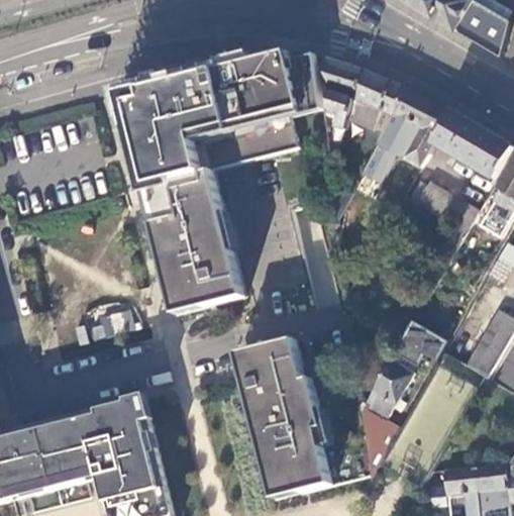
[(401,0),(422,12),(498,55),(513,22),(513,20),(475,0),(401,0)]
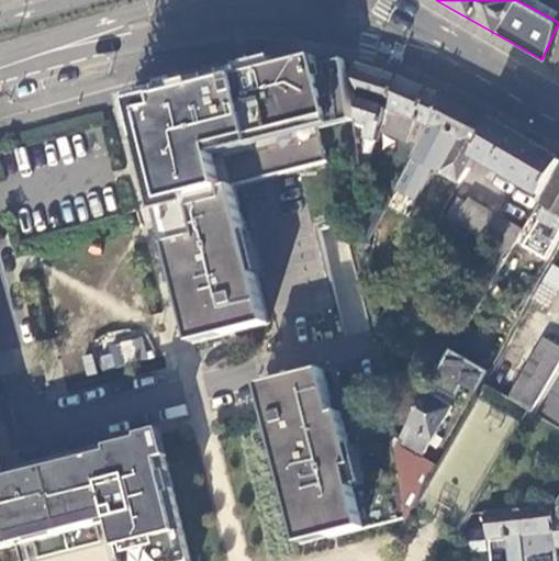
[(350,118),(342,58),(314,64),(312,55),(282,63),(250,70),(233,75),(234,77),(225,79),(224,77),(215,79),(208,81),(209,86),(196,89),(194,85),(176,90),(127,102),(187,326),(199,323),(202,332),(220,327),(221,333),(265,322),(252,270),(246,272),(243,260),(244,259),(242,253),(236,233),(242,232),(230,183),(323,159),(313,119),(347,110),(348,118),(350,118)]
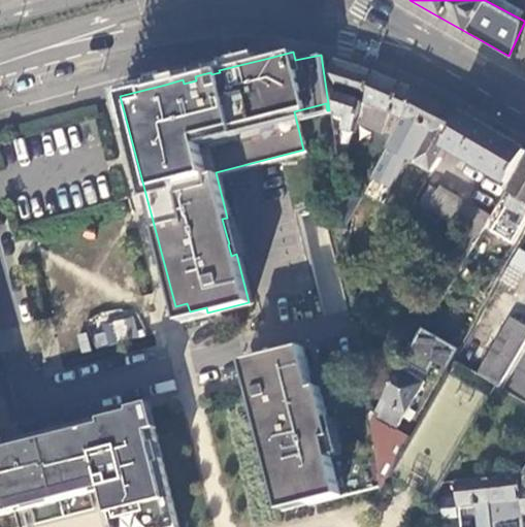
[(351,130),(369,71),(348,64),(330,58),(331,90),(335,91),(334,112),(346,116),(343,128),(351,130)]
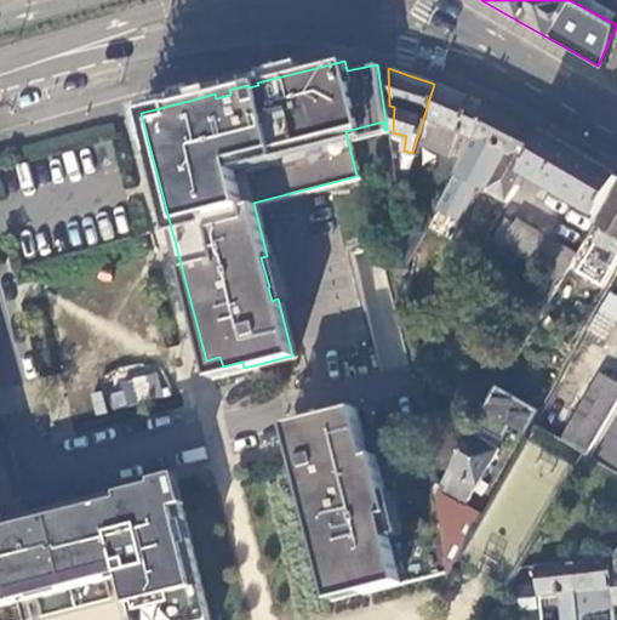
[(470,134),(486,104),(460,95),(434,84),(412,153),(426,157),(430,143),(451,152),(458,135),(469,138),(470,134)]
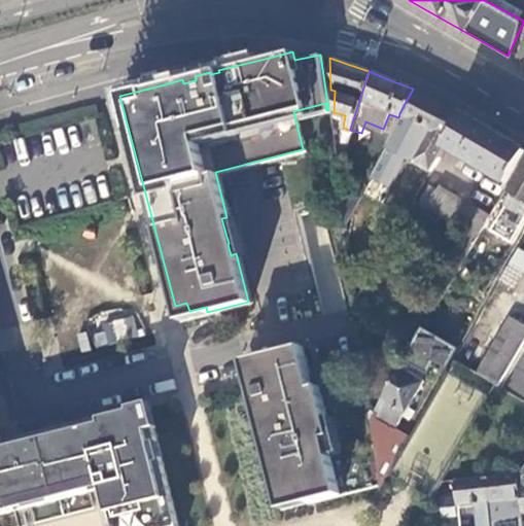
[(444,146),(462,114),(430,98),(413,89),(399,113),(421,125),(432,131),(424,145),(421,143),(412,161),(428,170),(444,146)]
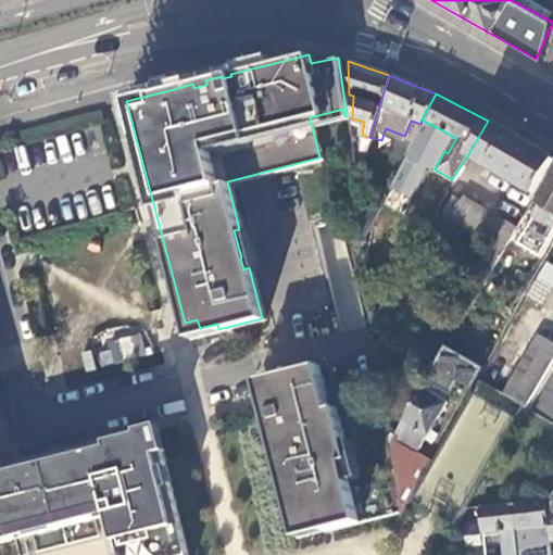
[(444,131),(422,120),(420,124),(397,168),(418,179),(425,167),(414,161),(422,148),(432,153),(444,131)]
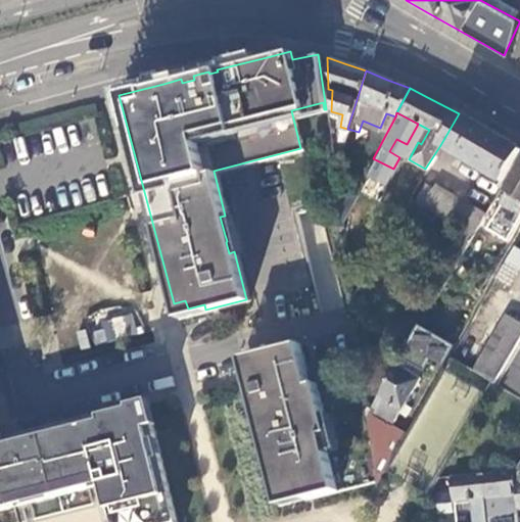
[(503,182),(519,152),(519,148),(505,140),(474,123),(459,113),(440,145),(501,181),(503,182)]
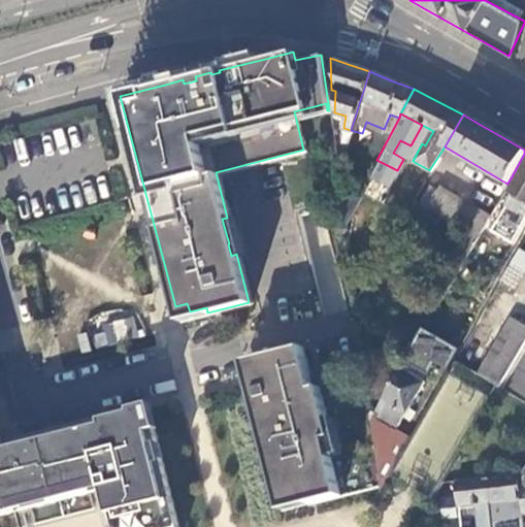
[(345,146),(351,130),(343,128),(340,145),(345,146)]
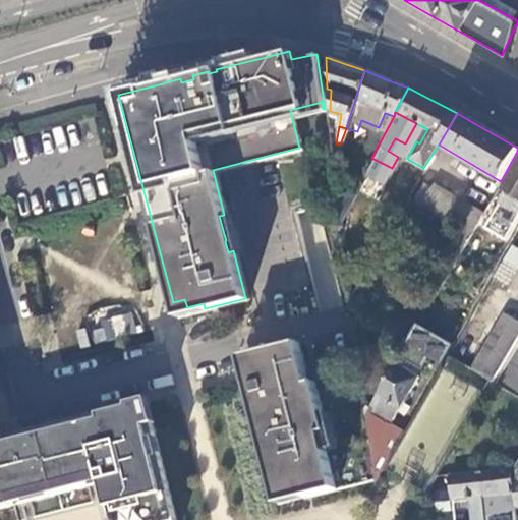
[(517,152),(501,181),(499,180),(495,185),(497,186),(506,191),(487,223),(507,234),(517,216),(517,152)]
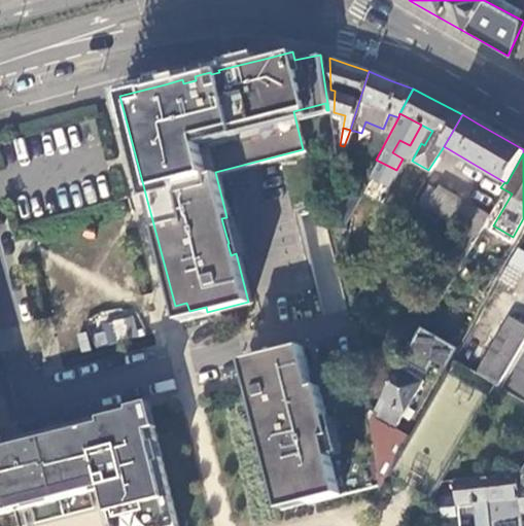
[(396,170),(376,160),(368,174),(388,185),(396,170)]
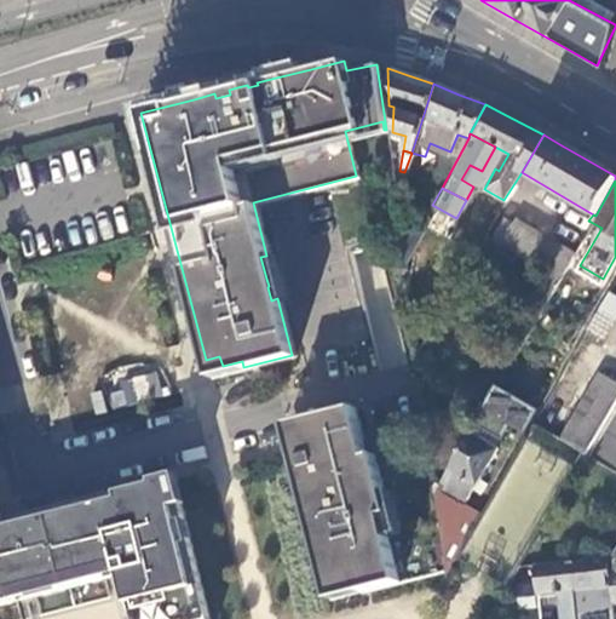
[(558,278),(574,252),(517,219),(514,224),(502,218),(491,240),(543,270),(558,278)]
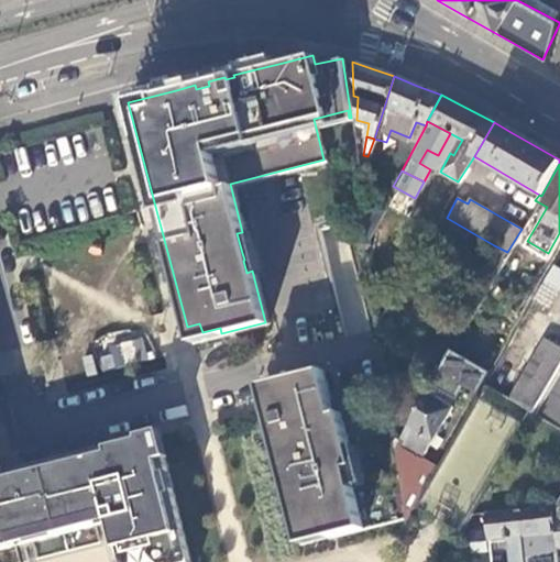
[(383,208),(363,205),(368,237),(368,235),(383,208)]
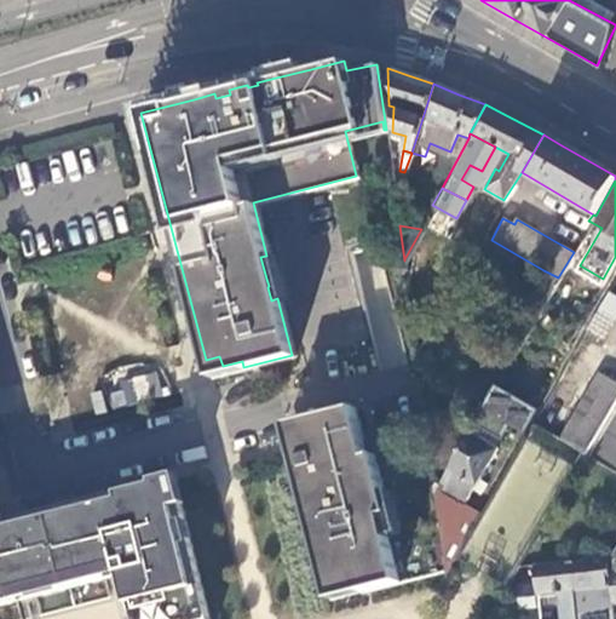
[(540,308),(558,278),(543,270),(519,310),(524,313),(534,319),(540,308)]
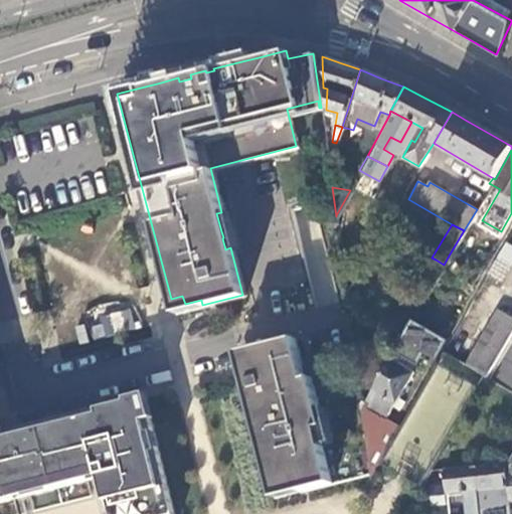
[(511,246),(504,242),(486,274),(499,281),(511,257),(511,246)]
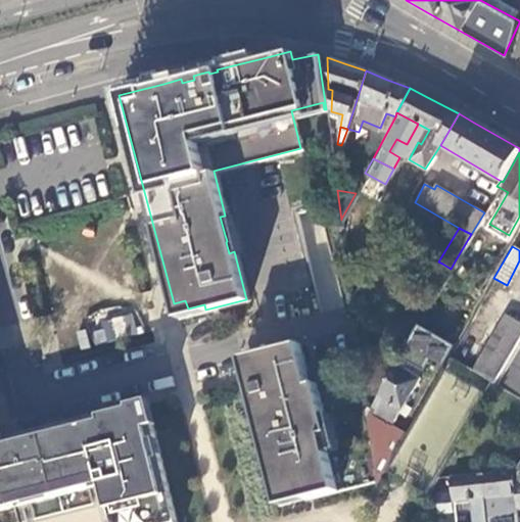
[(466,266),(456,259),(451,269),(448,272),(459,278),(466,266)]
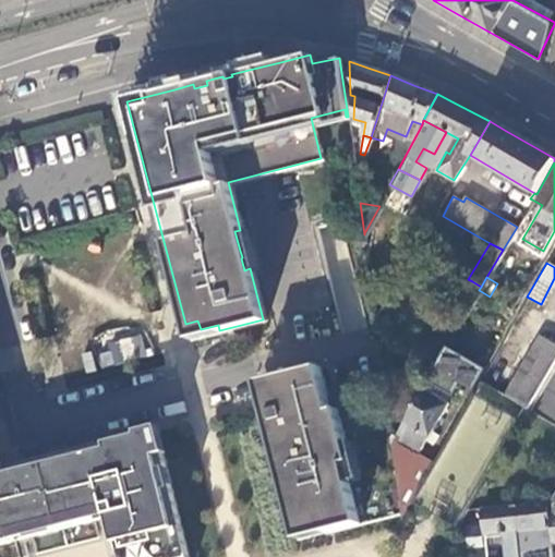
[(479,290),(481,287),(472,281),(442,330),(451,336),(479,290)]
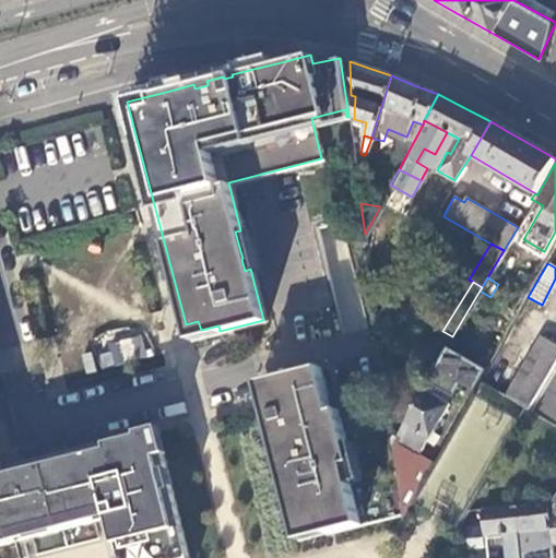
[(527,410),(555,357),(555,345),(539,335),(504,395),(527,410)]
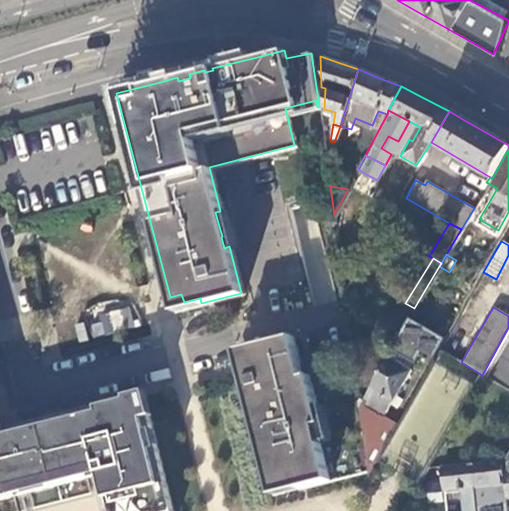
[(298,360),(292,334),(241,347),(255,399),(248,401),(269,480),(280,477),(283,485),(297,481),(298,486),(329,478),(315,423),(321,422),(308,373),(302,375),(298,360)]
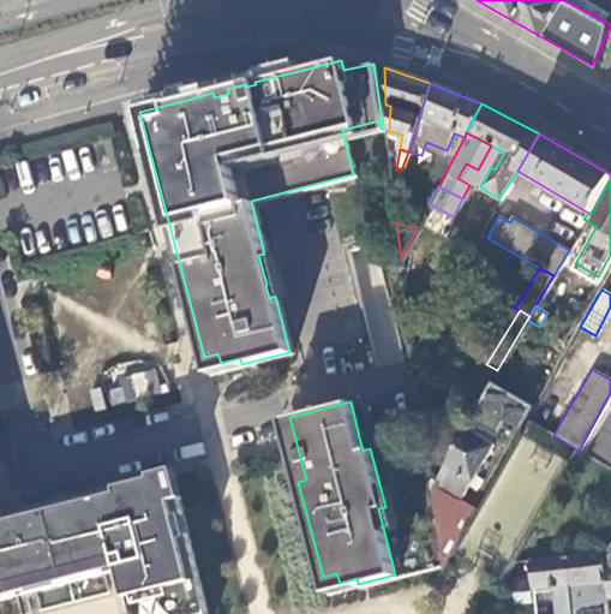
[(475,407),(433,480),(441,529),(442,526),(457,500),(502,423),(475,407)]
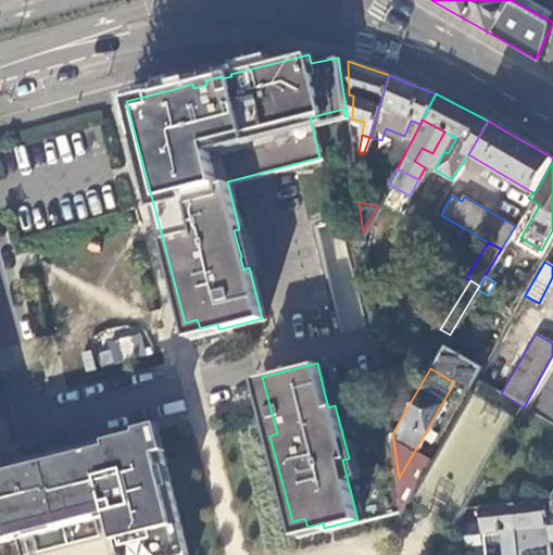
[(552,395),(538,392),(532,411),(552,416),(552,395)]
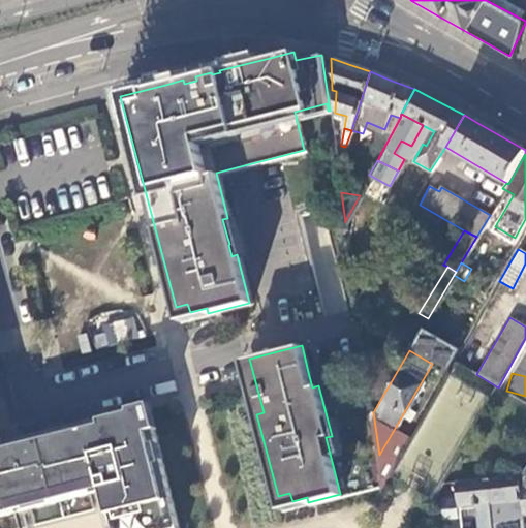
[(0,514),(103,489),(113,527),(178,527),(148,408),(86,423),(20,440),(0,444),(0,514)]
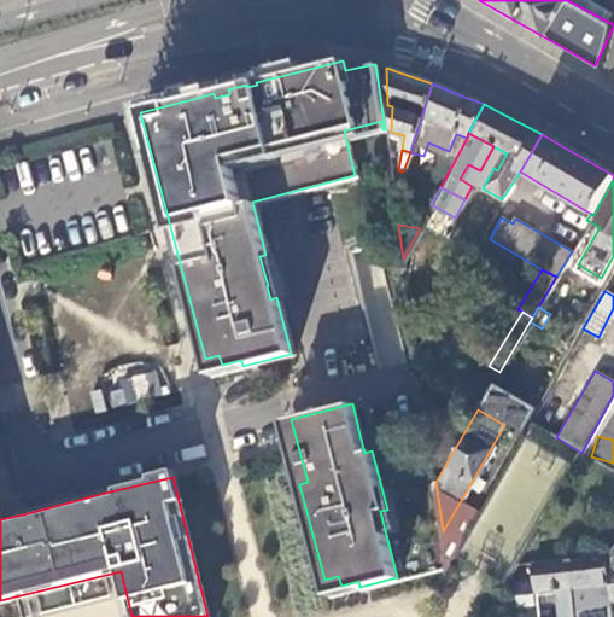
[(460,502),(444,529),(461,540),(478,511),(460,502)]
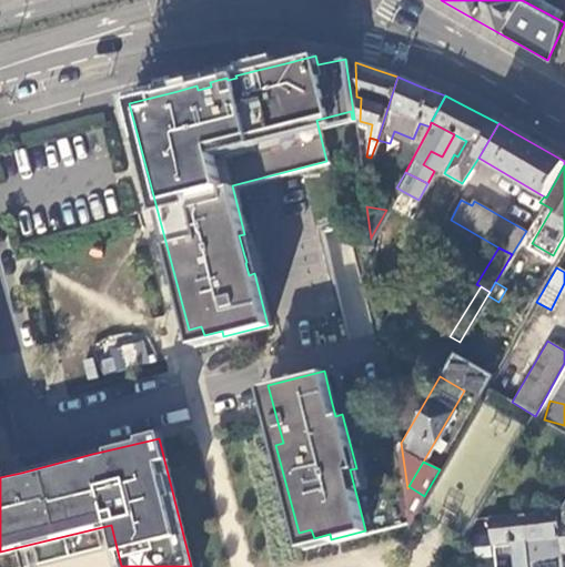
[(409,486),(407,488),(407,492),(412,515),(424,496),(409,486)]
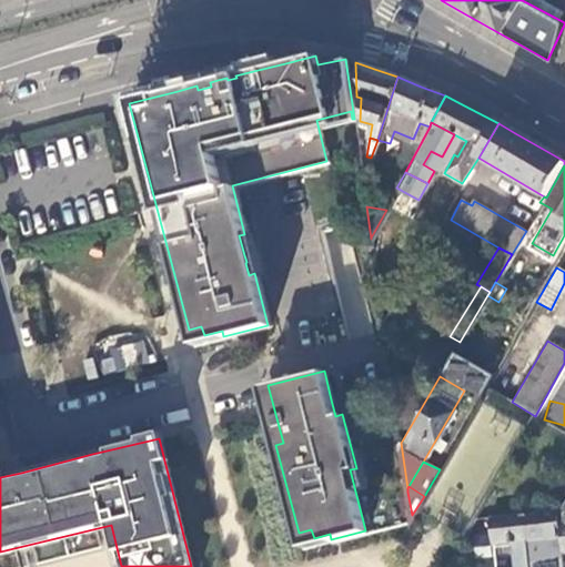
[(564,506),(558,508),(554,508),(560,550),(564,549),(564,506)]
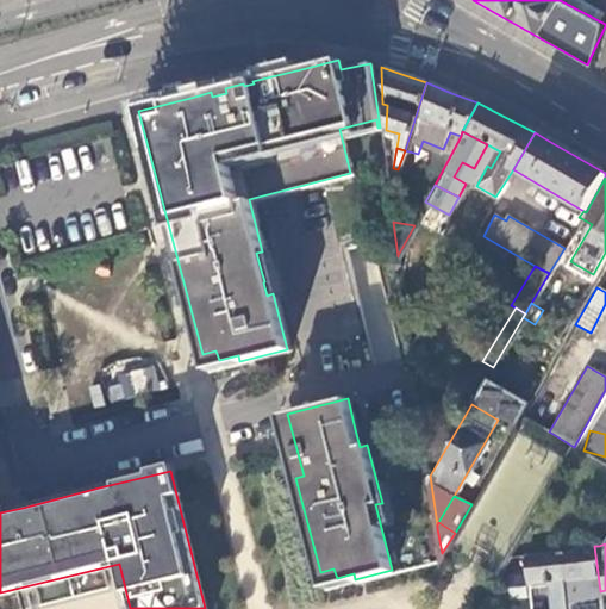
[(601,608),(600,591),(594,546),(558,551),(563,594),(588,591),(589,608),(601,608)]
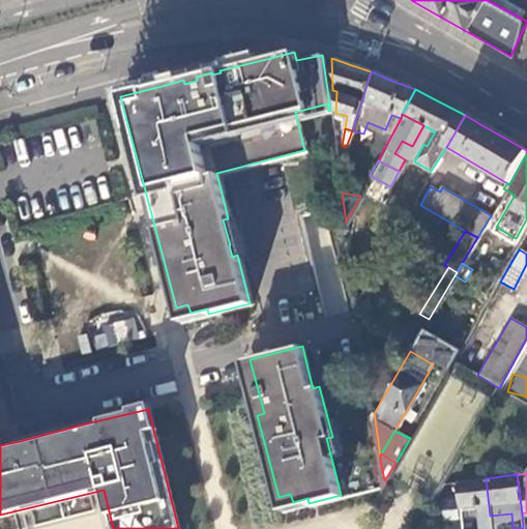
[(491,528),(490,516),(486,478),(455,481),(457,500),(459,521),(459,528),(491,528)]
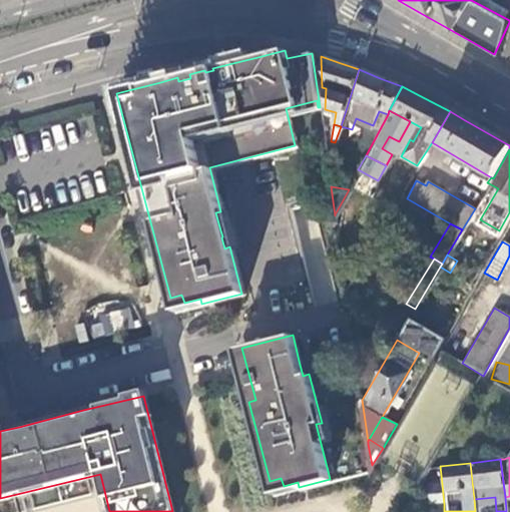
[(444,504),(442,484),(426,486),(429,505),(444,504)]
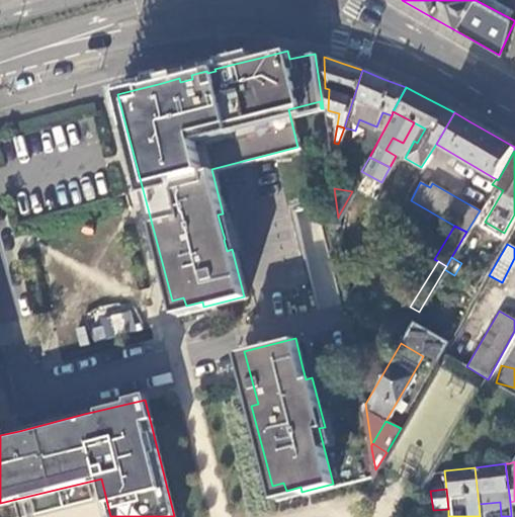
[(103,516),(98,496),(23,515),(23,516),(103,516)]
